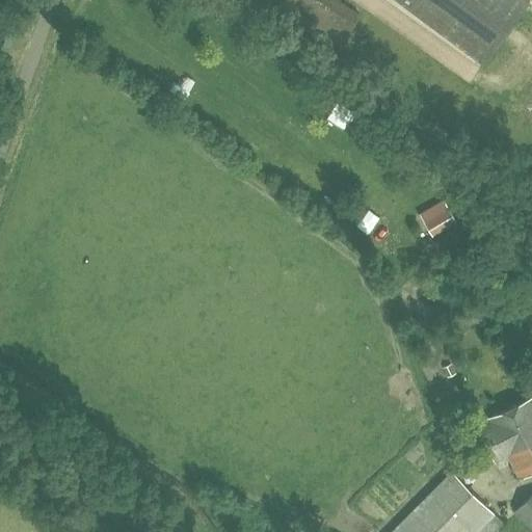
[(337,50),(361,14),(341,0),(281,0),(275,8),(337,50)]
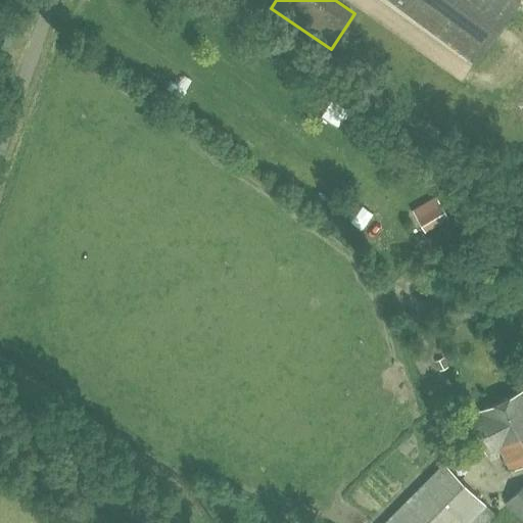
[(389,0),(475,63),(521,1),(519,0),(389,0)]
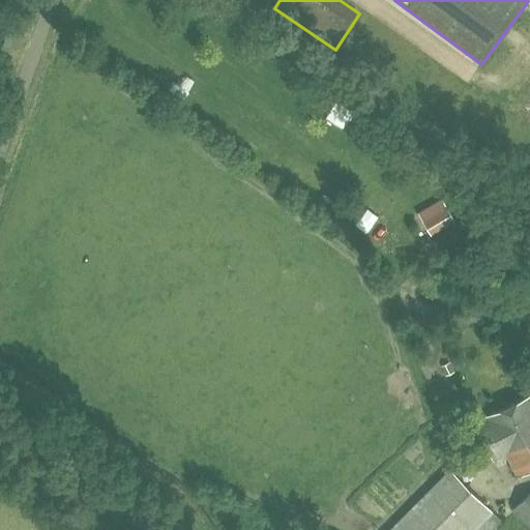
[(442,193),(418,208),(432,227),(432,228),(455,215),(442,193)]
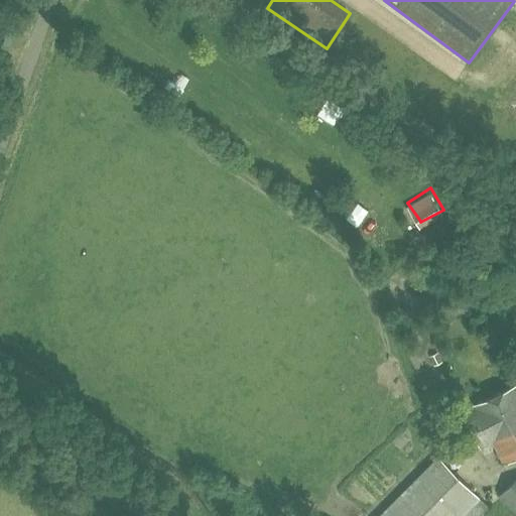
[(430,251),(462,232),(452,215),(419,233),(430,251)]
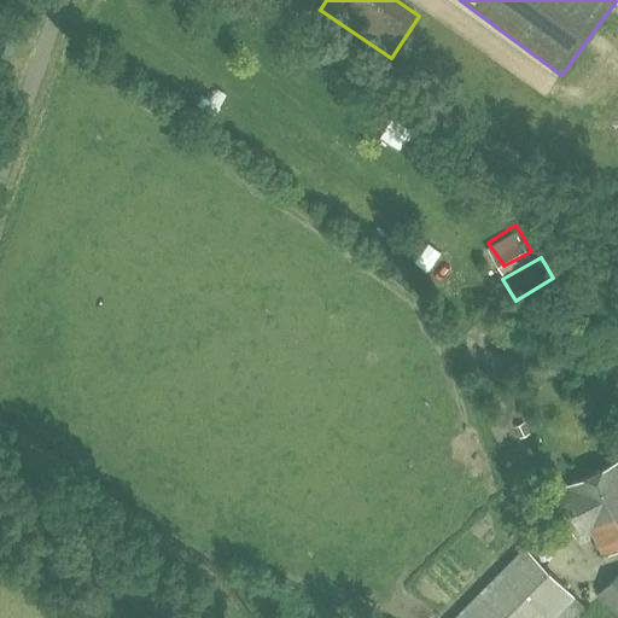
[(604,555),(617,547),(617,460),(554,493),(575,536),(590,529),(604,555)]
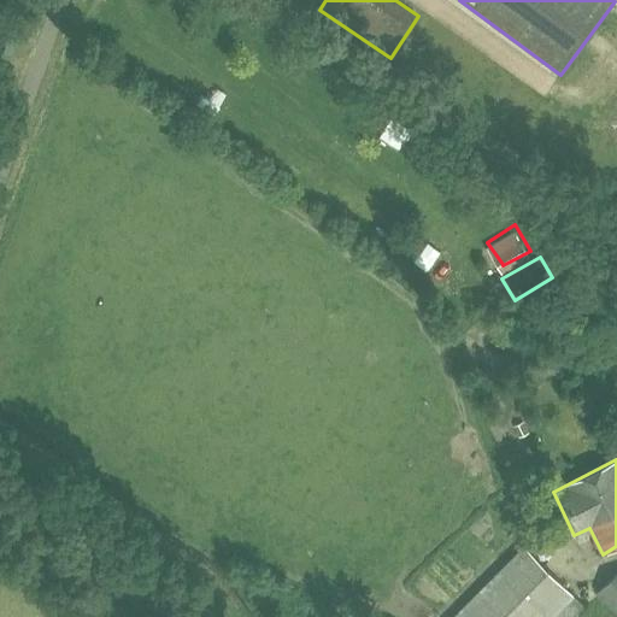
[(558,616),(576,616),(586,609),(524,547),(453,616),(548,616),(553,612),(558,616)]
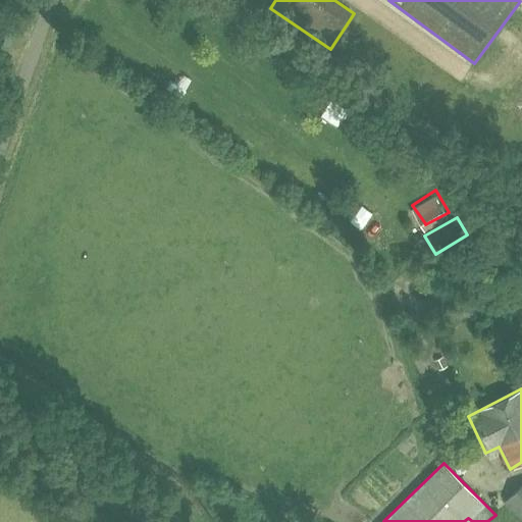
[(521,518),(521,484),(505,503),(521,518)]
